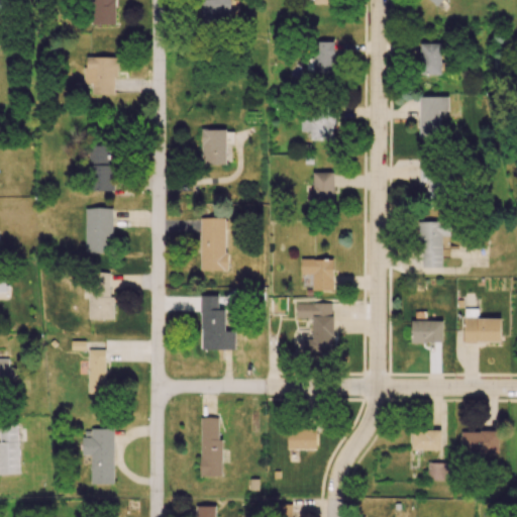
[(0,0),(0,14),(11,8),(6,0),(0,0)]
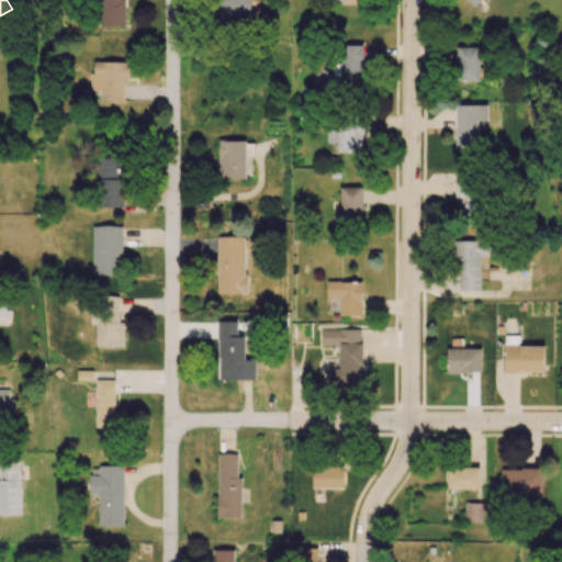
[(123,0),(99,0),(99,26),(123,26),(123,0)]
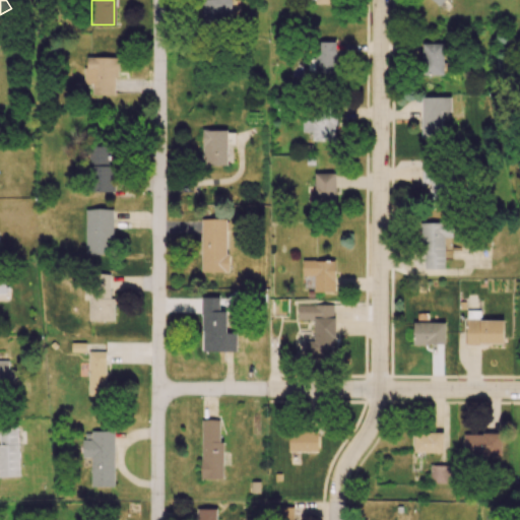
[(233,0),(202,0),(202,20),(233,20),(233,0)]
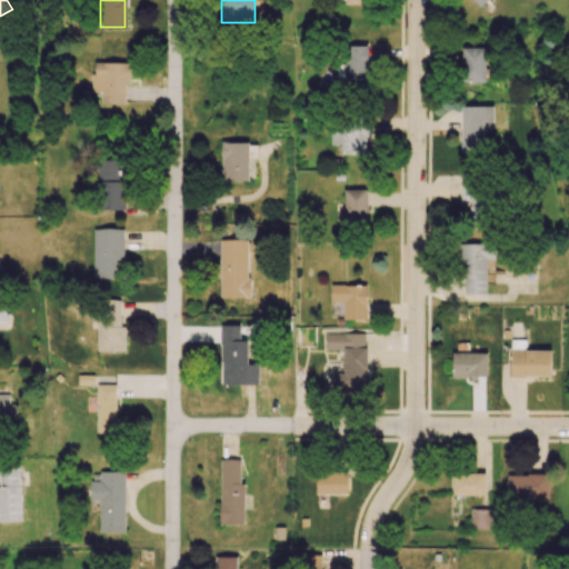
[(368,46),(345,46),(343,80),(367,80),(368,46)]
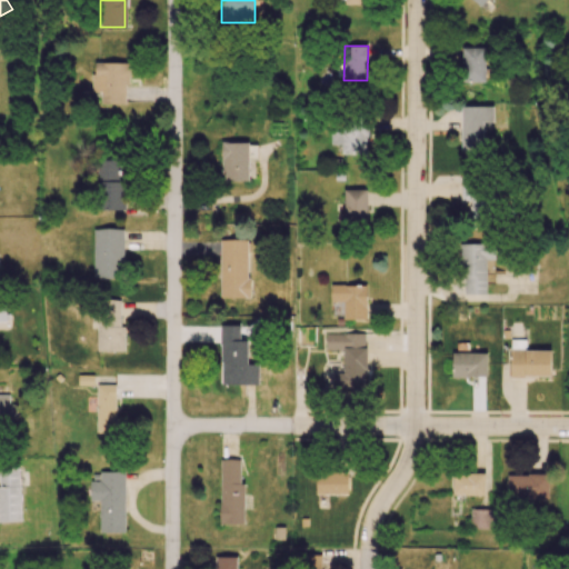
[(486,48),(462,48),(461,81),(485,81),(486,48)]
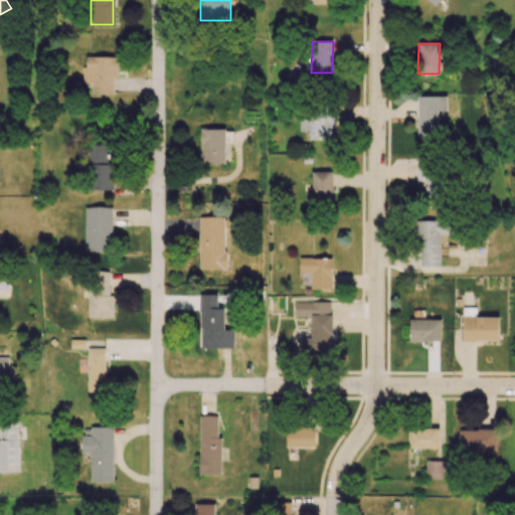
[(92,95),(116,95),(116,56),(83,56),(83,86),(92,86),(92,95)]
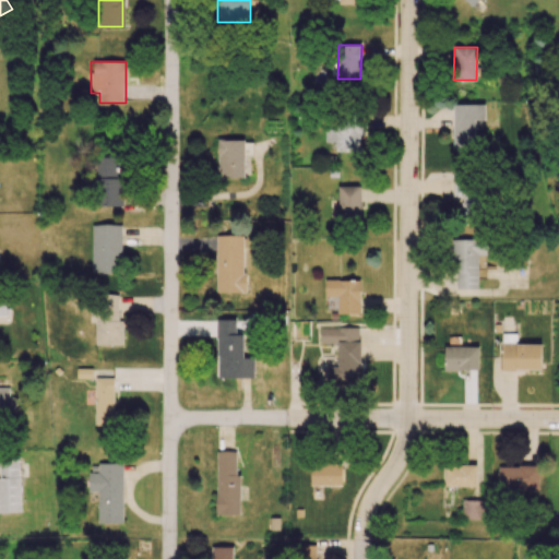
[(454,149),(475,149),(475,120),(485,120),(485,104),(453,105),(454,149)]
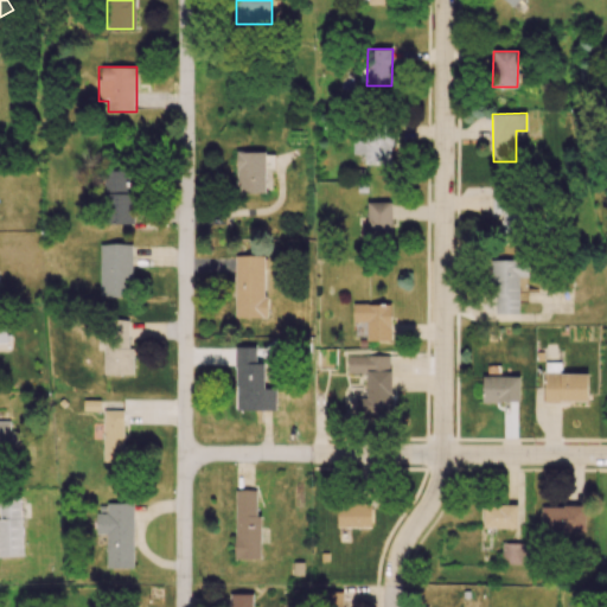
[(393,134),(366,133),(366,141),(352,141),(352,154),(364,154),(364,164),(390,165),(393,134)]
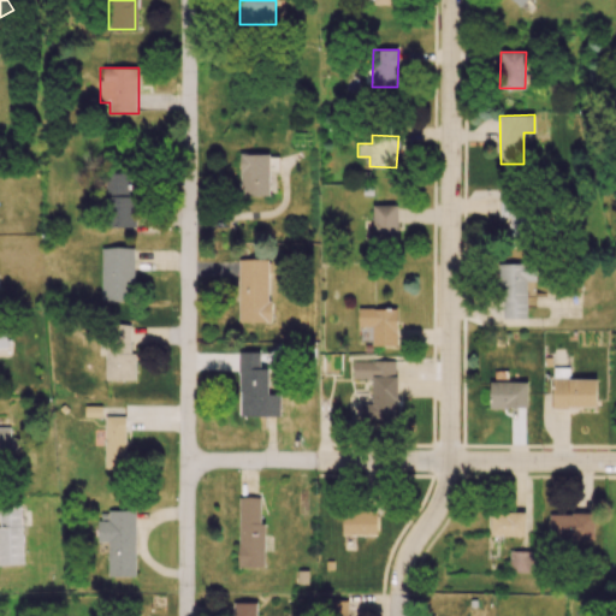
[(270,172),(278,172),(279,154),(240,154),(240,196),(270,196),(270,172)]
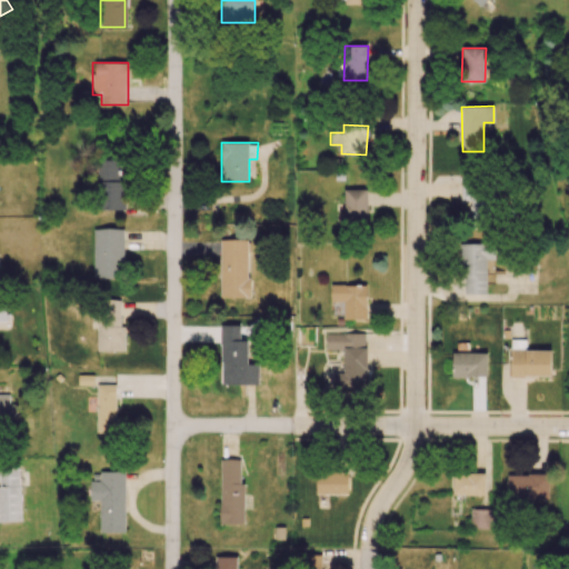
[(120,160),(98,160),(99,210),(126,210),(125,181),(120,181),(120,160)]
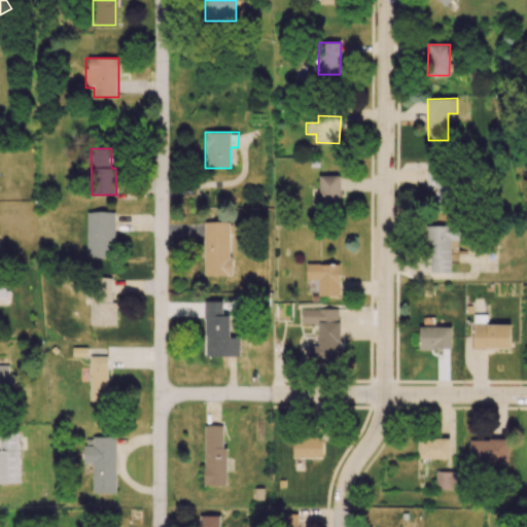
[(432,203),(450,204),(451,167),(427,166),(427,189),(432,189),(432,203)]
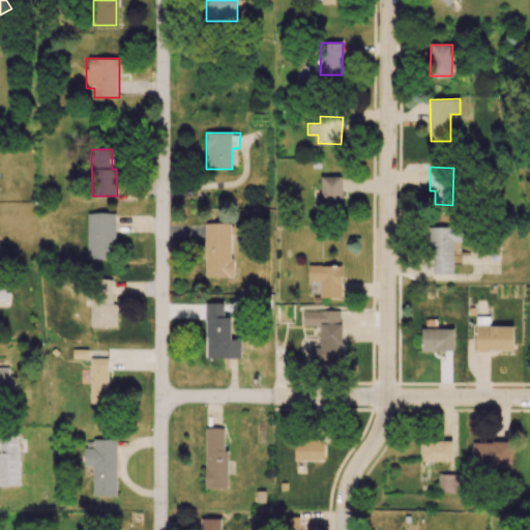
[(342,176),(320,176),(320,206),(342,206),(342,176)]
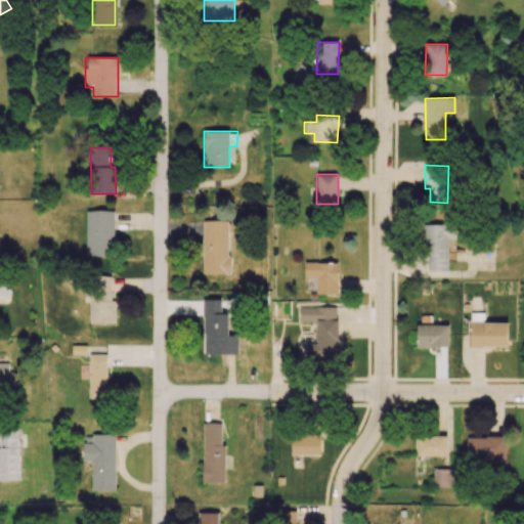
[(115,211),(87,211),(86,256),(114,257),(115,211)]
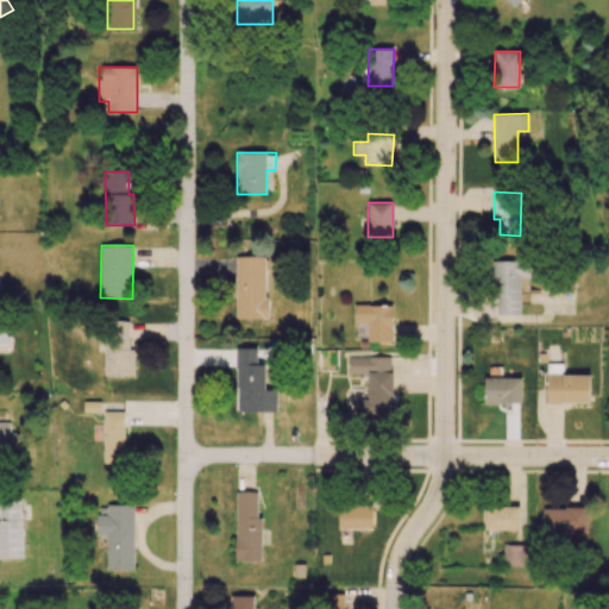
[(236,318),(265,319),(267,257),(237,256),(236,318)]
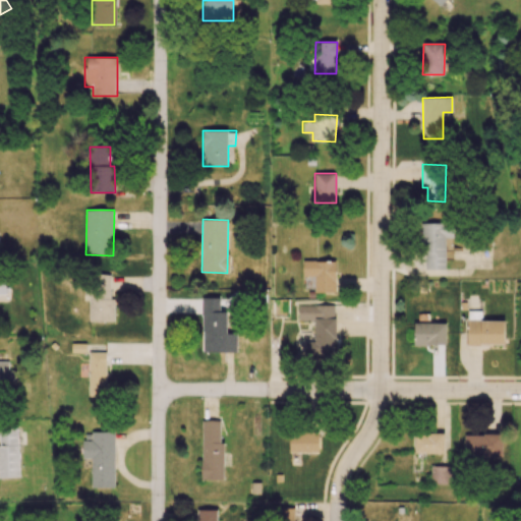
[(445,238),(454,238),(453,223),(422,224),(423,270),(446,269),(445,238)]
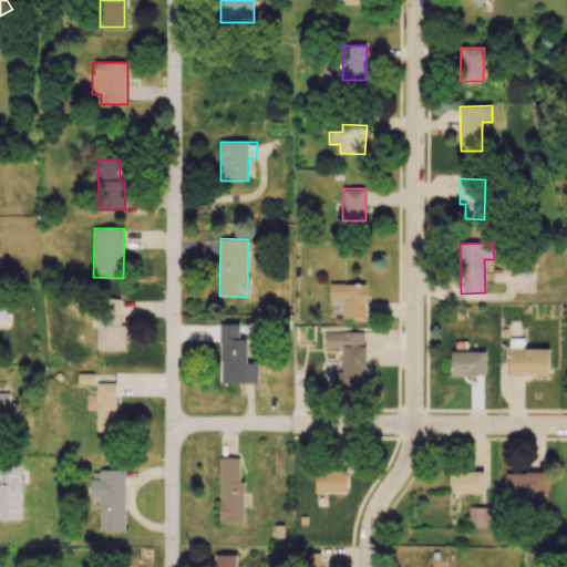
[(364,284),(330,285),(330,301),(342,301),(342,319),(366,318),(364,284)]
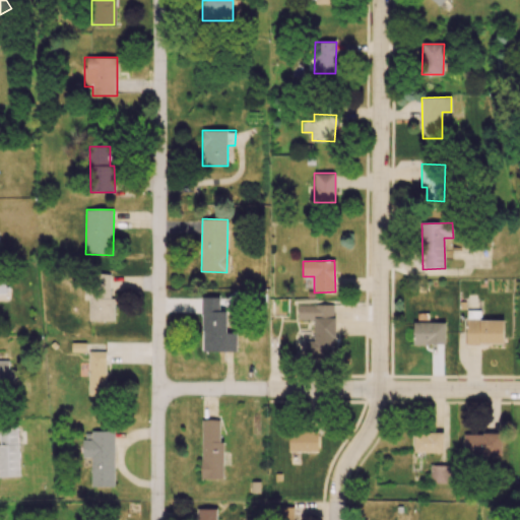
[(111,275),(89,274),(88,321),(114,321),(114,299),(110,298),(111,275)]
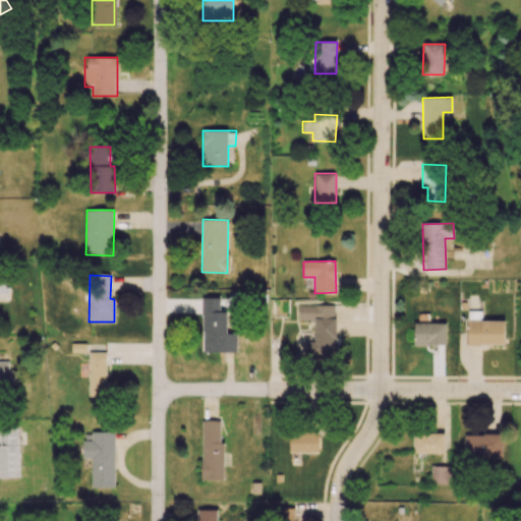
[(203,352),(226,352),(226,311),(220,311),(220,297),(201,298),(203,352)]
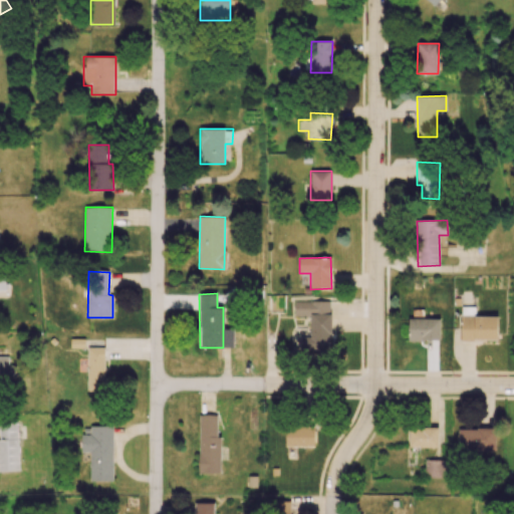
[(293,302),(293,316),(310,316),(310,336),(300,337),(300,349),(330,348),(330,301),(293,302)]
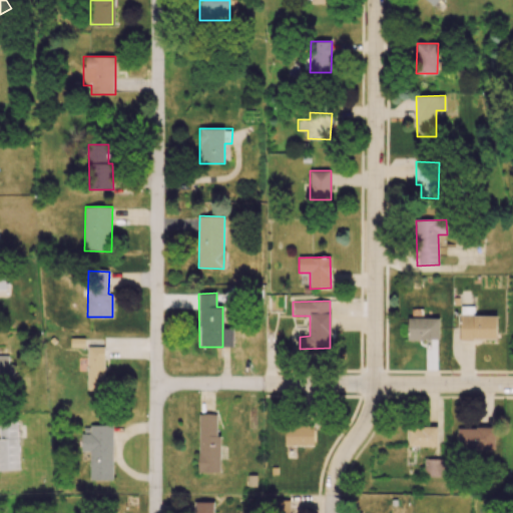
[(407,340),(439,340),(439,319),(407,318),(407,340)]
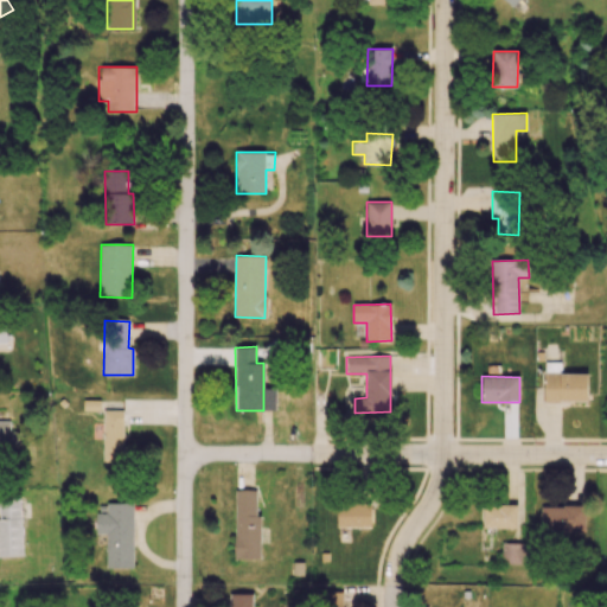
[(123,410),(102,410),(103,462),(123,461),(123,410)]
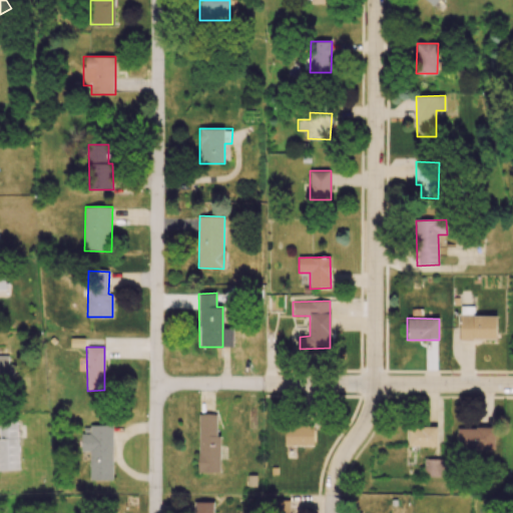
[(0,384),(15,385),(14,365),(9,365),(8,356),(0,355),(0,384)]
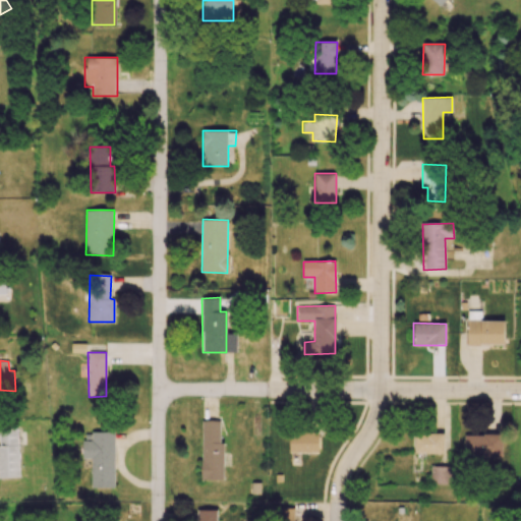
[(223,479),(222,420),(200,420),(201,480),(223,479)]
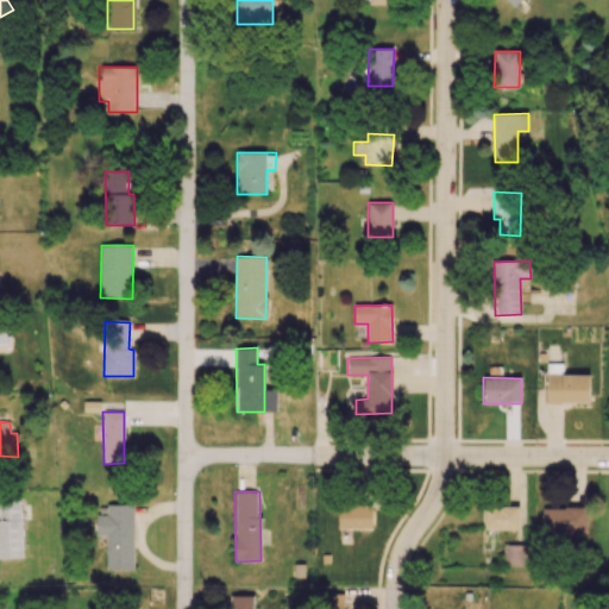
[(0,558),(23,558),(20,498),(0,500),(0,558)]
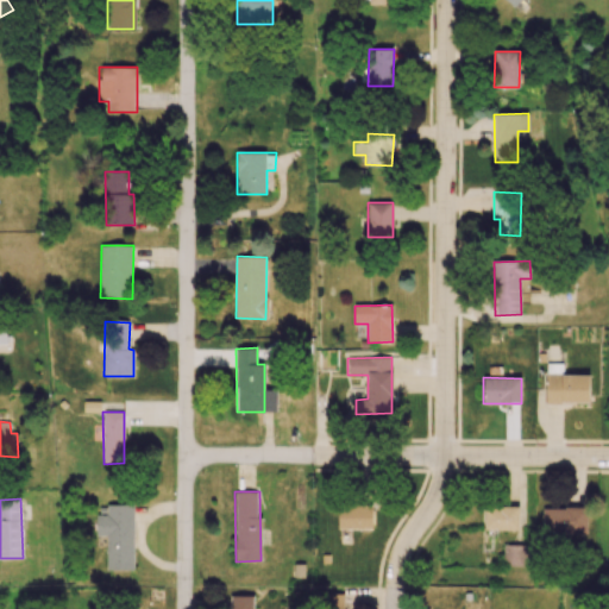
[(133,570),(135,504),(107,504),(107,515),(96,514),(95,537),(107,537),(107,570),(133,570)]
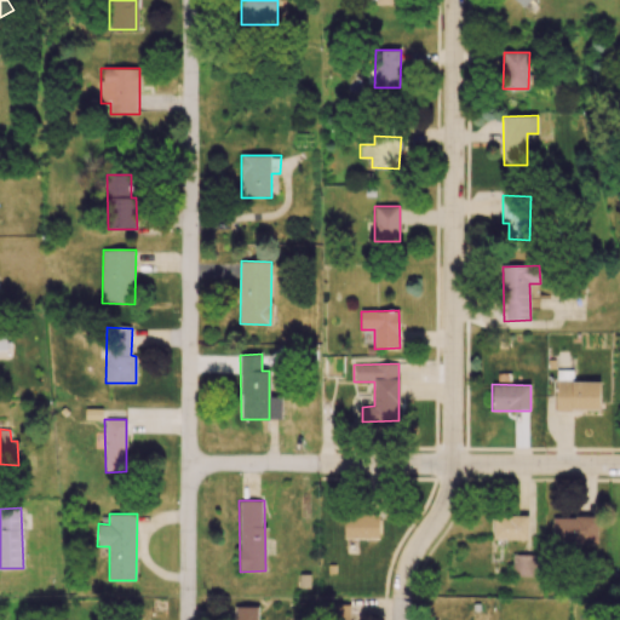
[(379,538),(379,515),(344,515),(344,539),(379,538)]
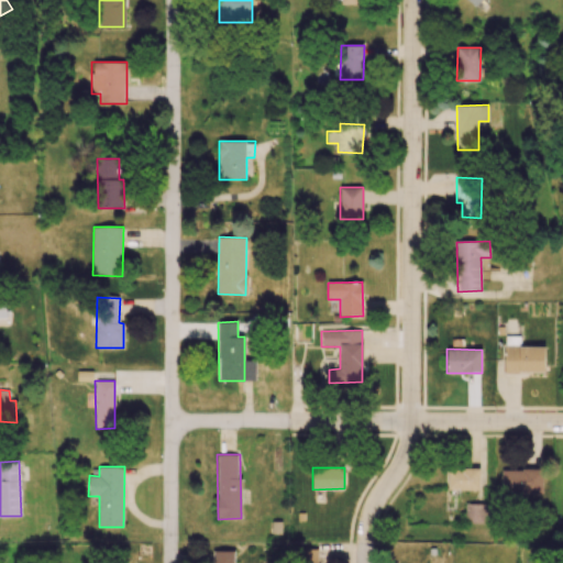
[(448,489),(479,490),(481,467),(448,467),(448,489)]
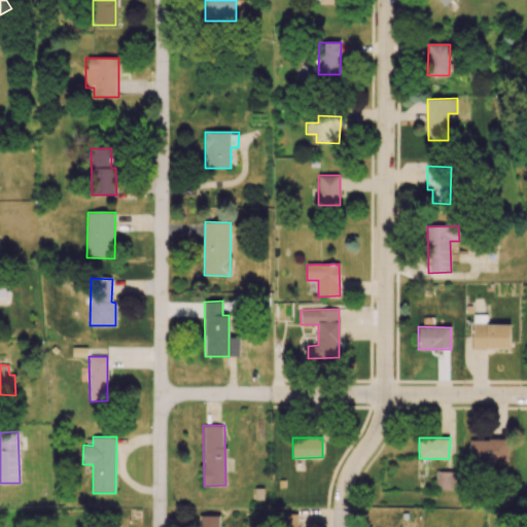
[(470,440),(470,462),(508,462),(508,438),(470,440)]
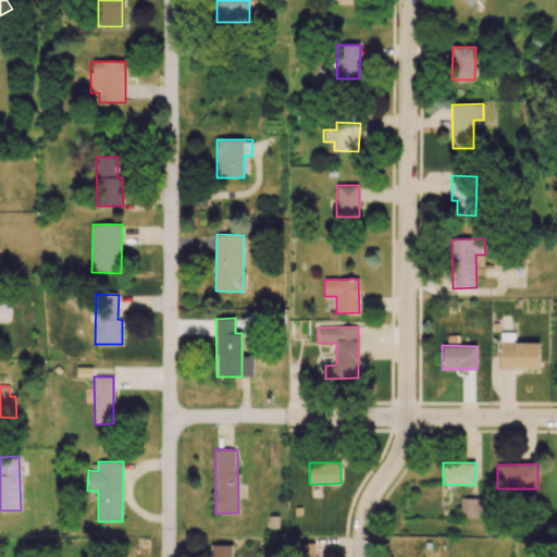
[(481,518),(482,498),(460,498),(460,518),(481,518)]
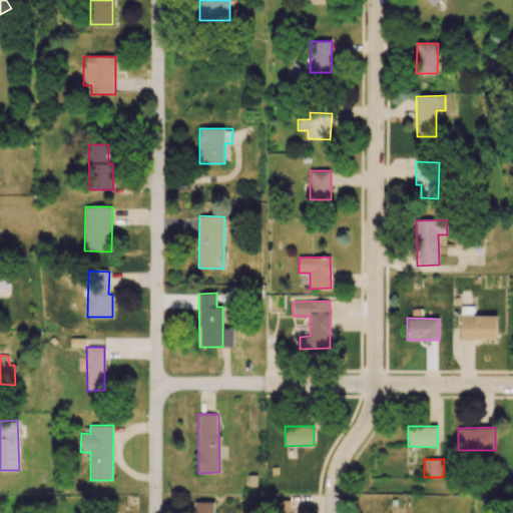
[(290,512),(290,500),(274,501),(274,512),(290,512)]
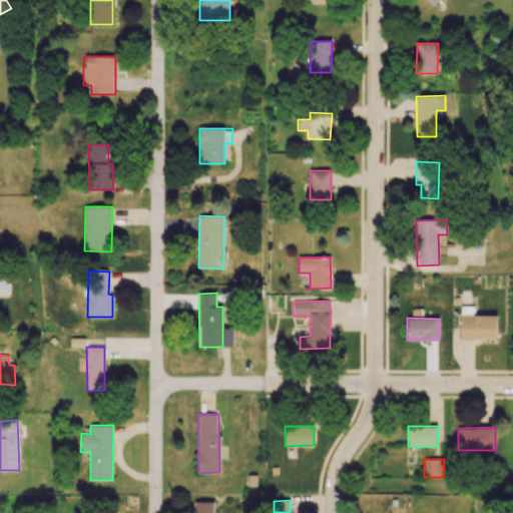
[(214,512),(214,501),(193,502),(193,512),(214,512)]
